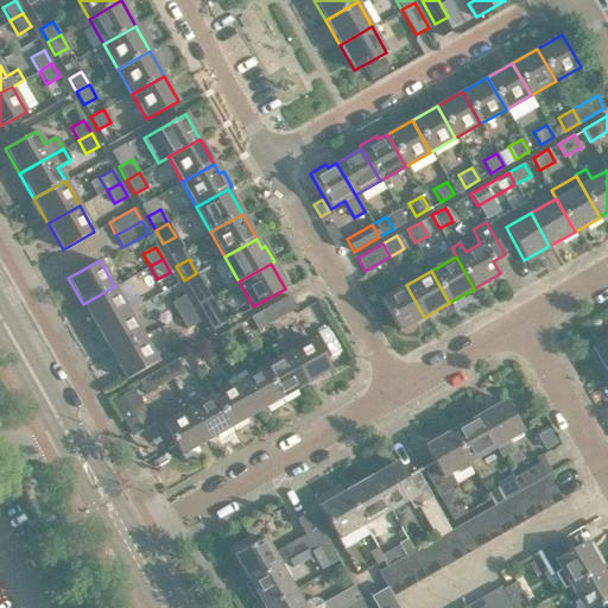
[(191,293),(203,285),(196,273),(184,280),(191,293)]
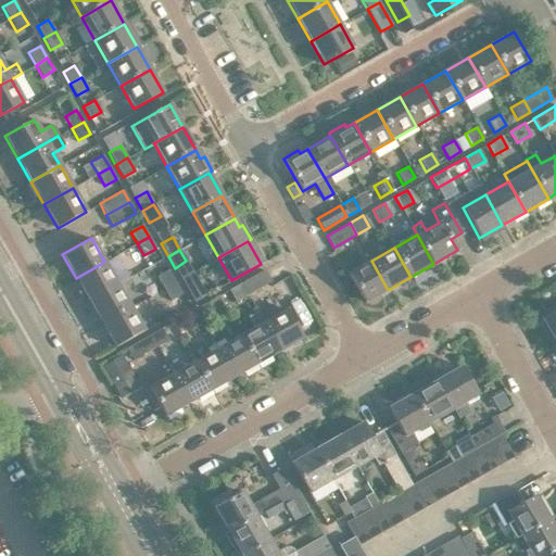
[(388,290),(371,261),(348,274),(365,303),(388,290)]
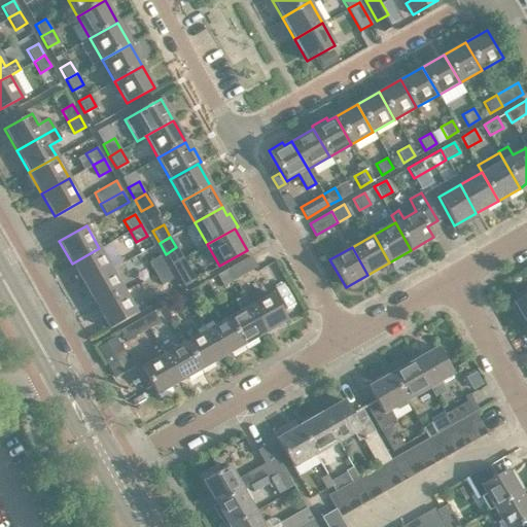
[(84,285),(111,270),(99,248),(72,264),(84,285)]
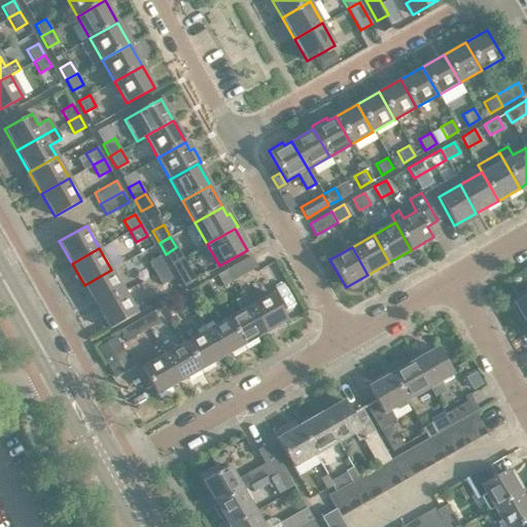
[(154,274),(166,268),(160,255),(148,262),(154,274)]
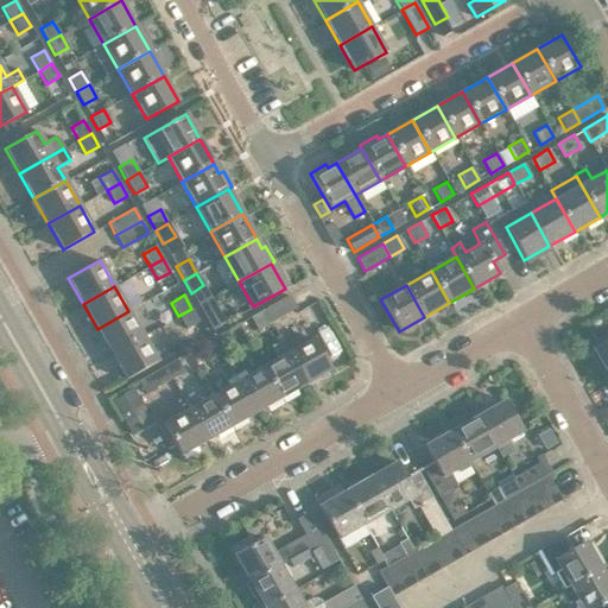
[(271,322),(296,308),(289,295),(264,310),(271,322)]
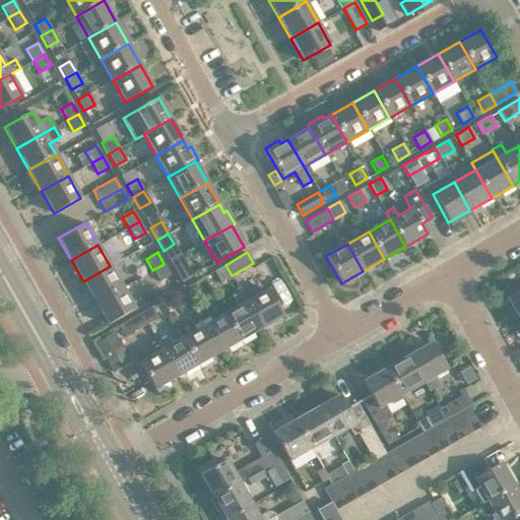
[(176,272),(186,265),(180,254),(169,260),(176,272)]
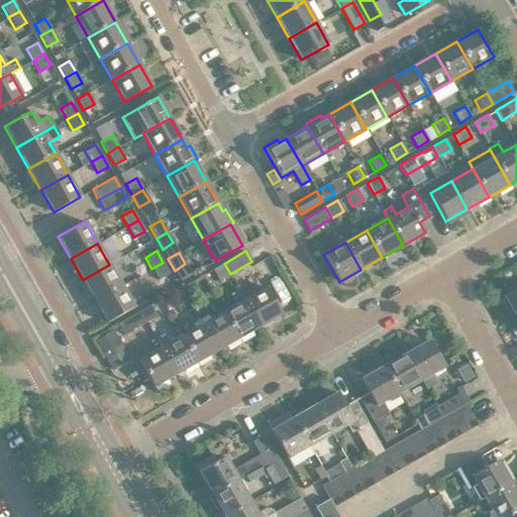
[(158,280),(169,274),(163,263),(151,269),(158,280)]
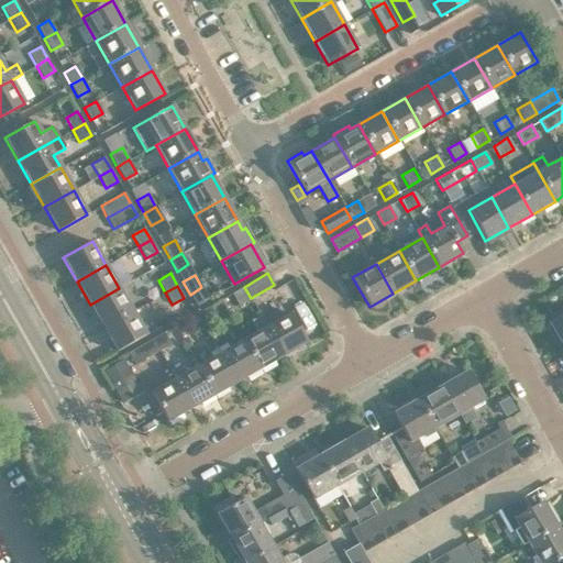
[(239,306),(251,298),(244,287),(231,294),(239,306)]
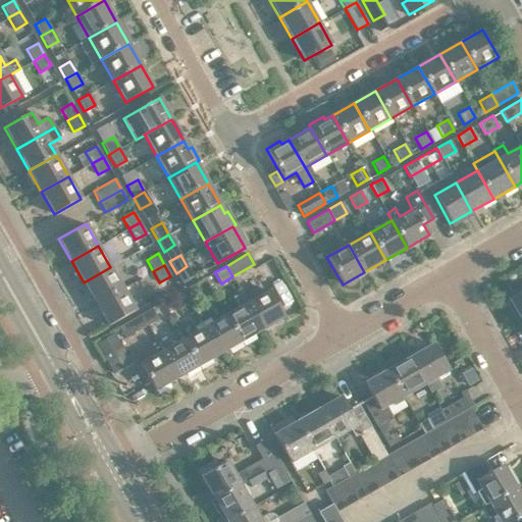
[(96,304),(122,289),(110,267),(84,282),(96,304)]
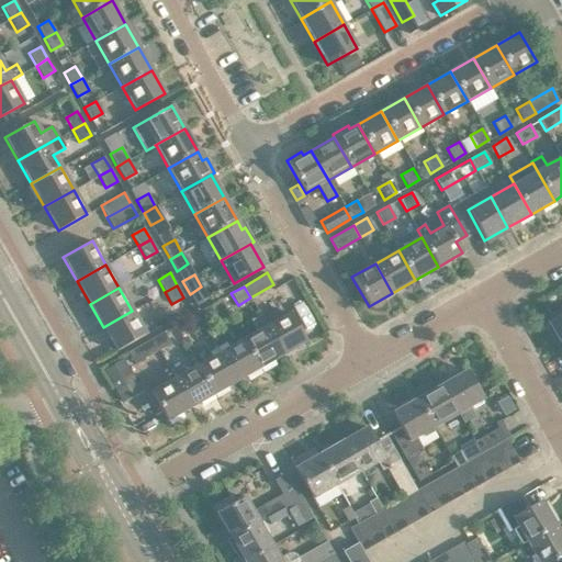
[(204,324),(216,317),(209,305),(197,312),(204,324)]
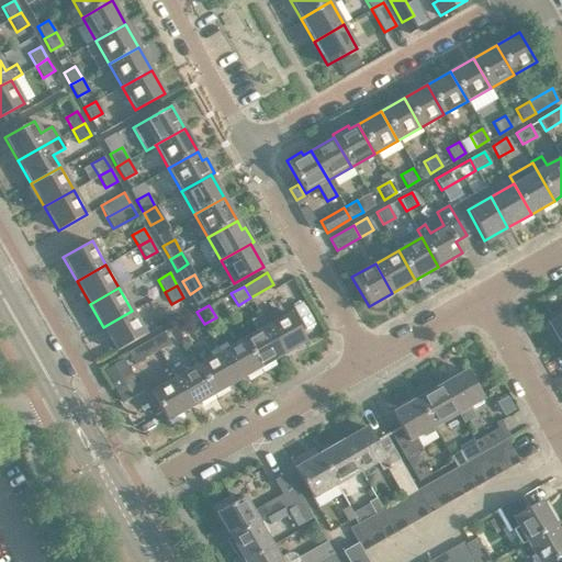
[(116,350),(145,334),(132,311),(103,327),(116,350)]
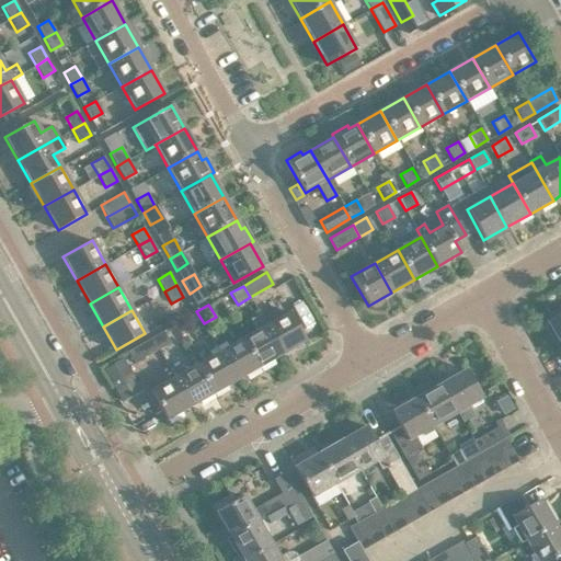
[(192,331),(204,323),(196,311),(184,319),(192,331)]
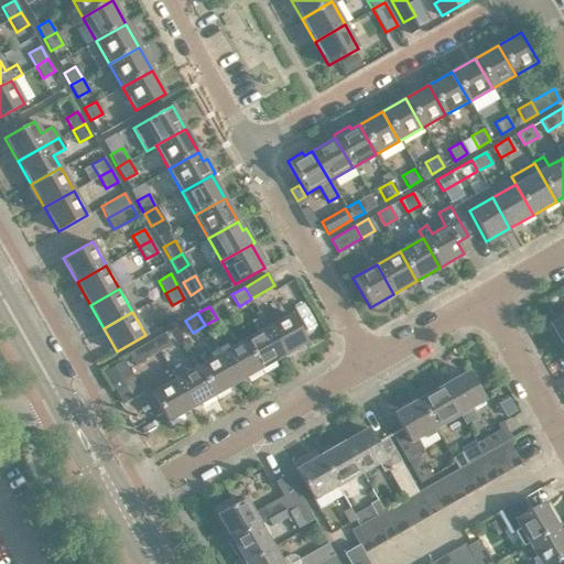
[(267,327),(283,356),(307,343),(291,314),(267,327)]
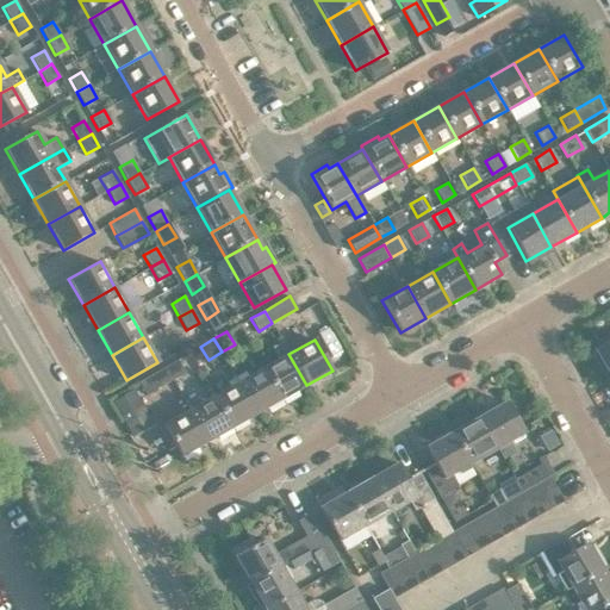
[(607,366),(609,372),(609,342),(597,350),(598,352),(595,354),(602,368),(607,366)]
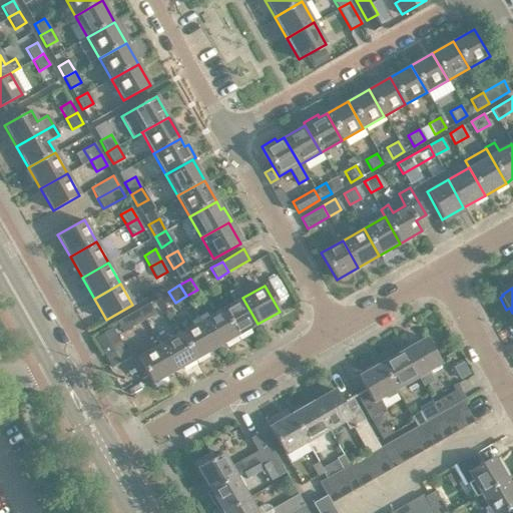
[(229,294),(234,303),(221,310),(236,336),(258,324),(242,298),(238,289),(229,294)]
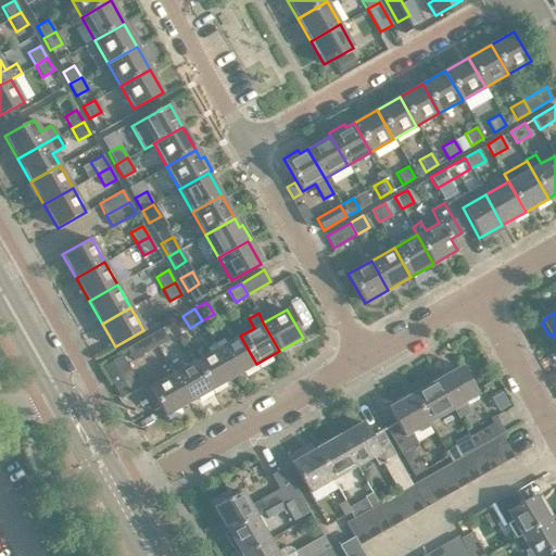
[(155,346),(168,340),(162,328),(149,336),(155,346)]
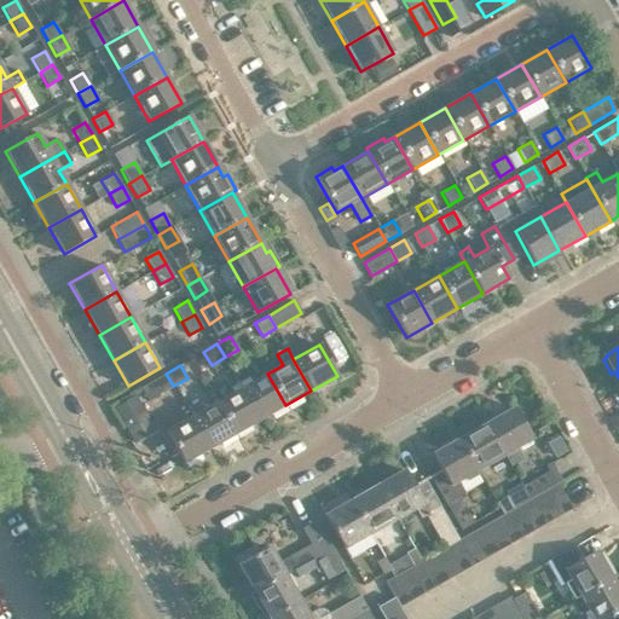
[(148,400),(173,386),(166,374),(140,388),(148,400)]
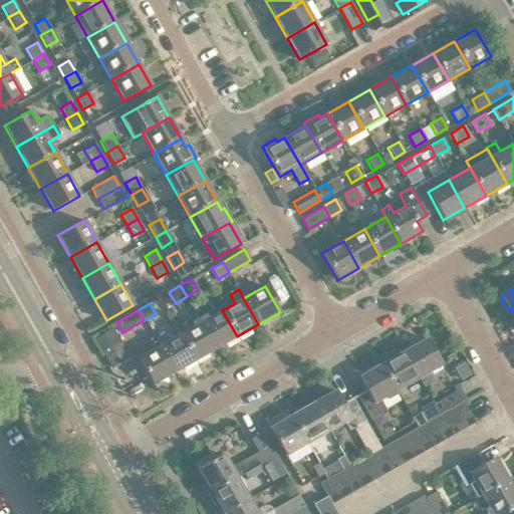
[(216,348),(237,336),(222,310),(201,322),(216,348)]
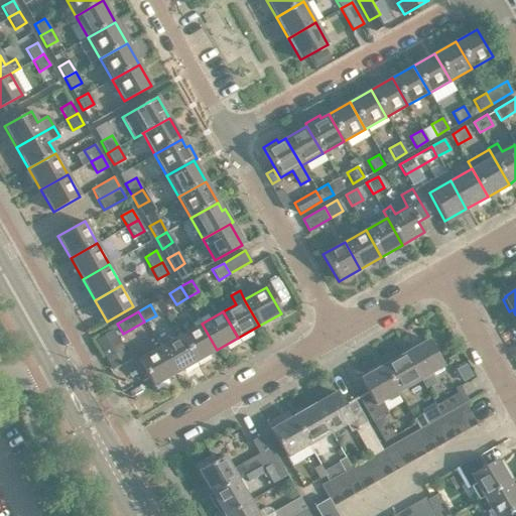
[(196,362),(217,350),(202,324),(180,336),(196,362)]
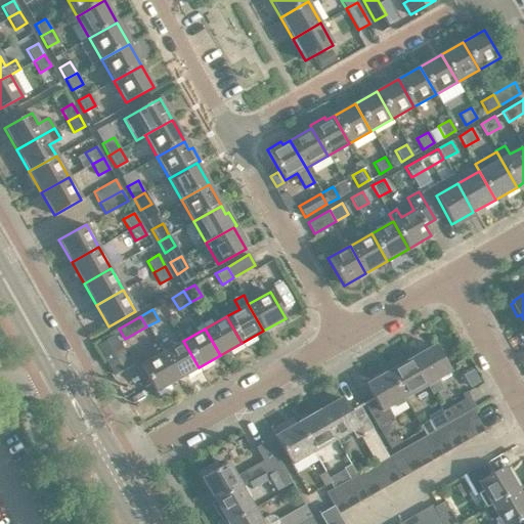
[(132,365),(114,336),(97,346),(115,376),(132,365)]
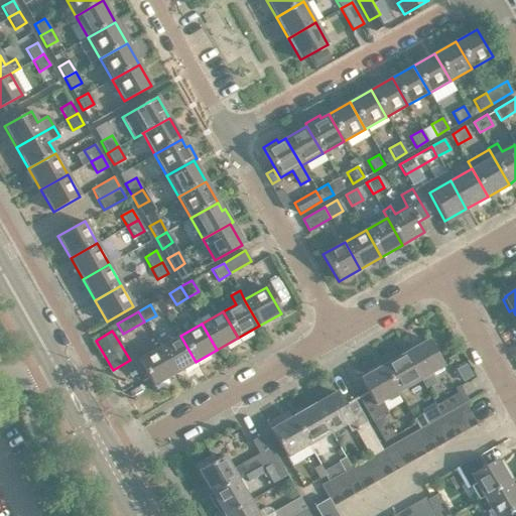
[(174,375),(196,362),(180,336),(159,348),(174,375)]
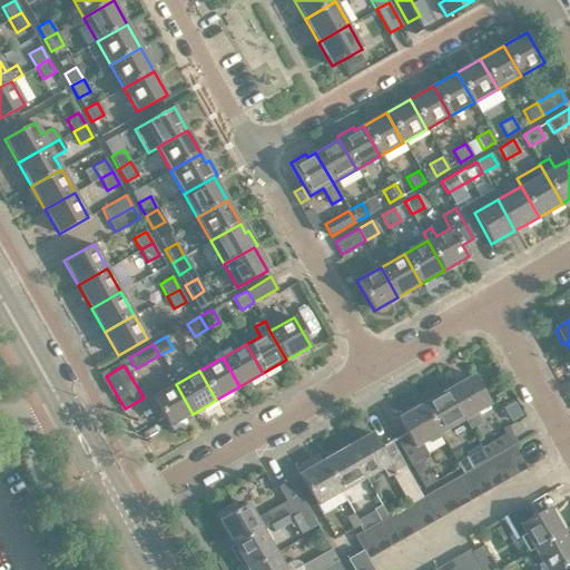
[(490,404),(473,375),(449,390),(465,419),(471,429),(481,423),(475,413),(490,404)]
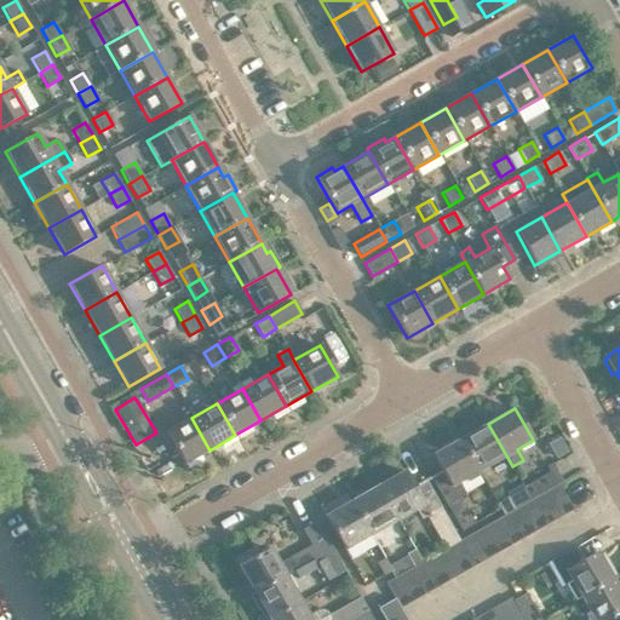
[(184,465),(210,451),(191,418),(166,432),(184,465)]
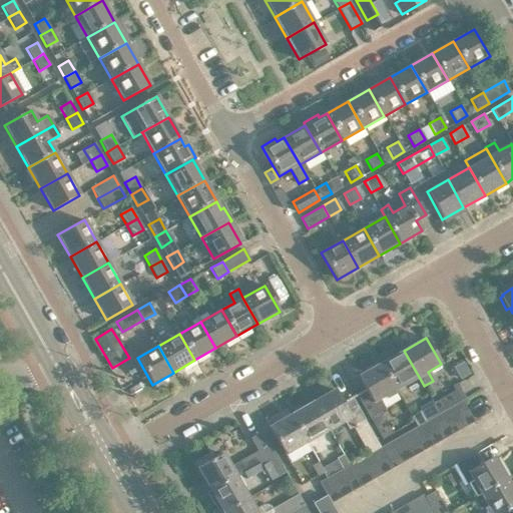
[(397,389),(419,377),(404,351),(382,363),(397,389)]
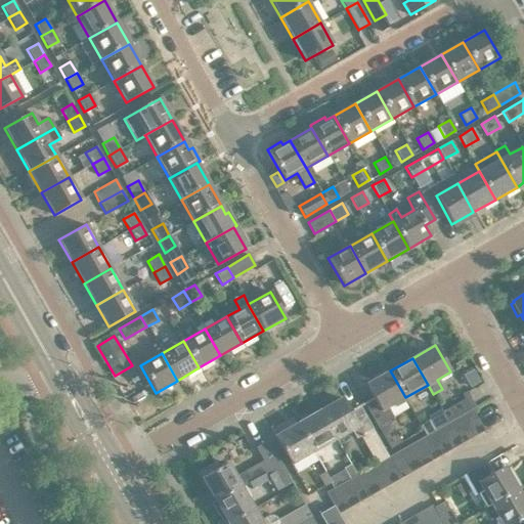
[(365,385),(373,398),(364,403),(390,448),(400,442),(383,410),(405,397),(390,370),(365,385)]
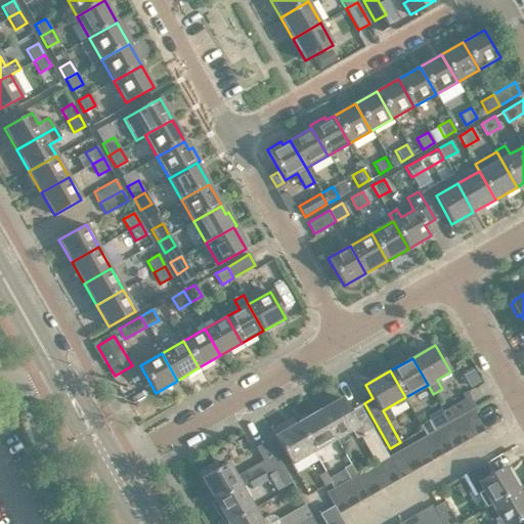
[(387,456),(358,406),(349,411),(342,398),(319,410),(336,439),(355,428),(376,464),(378,463),(387,456)]
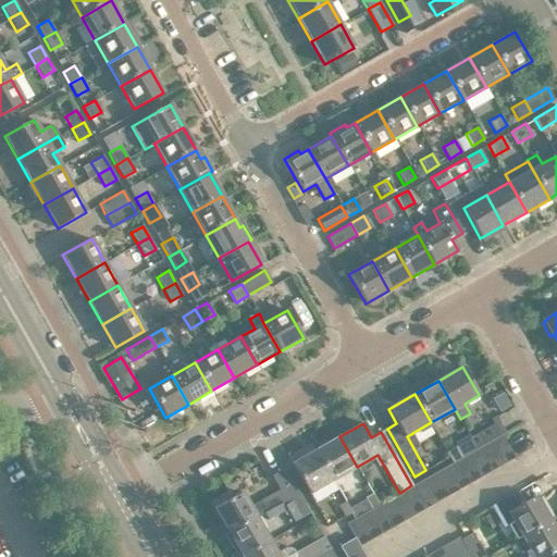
[(479,447),(490,442),(500,435),(494,423),(471,437),(477,448),(479,447)]
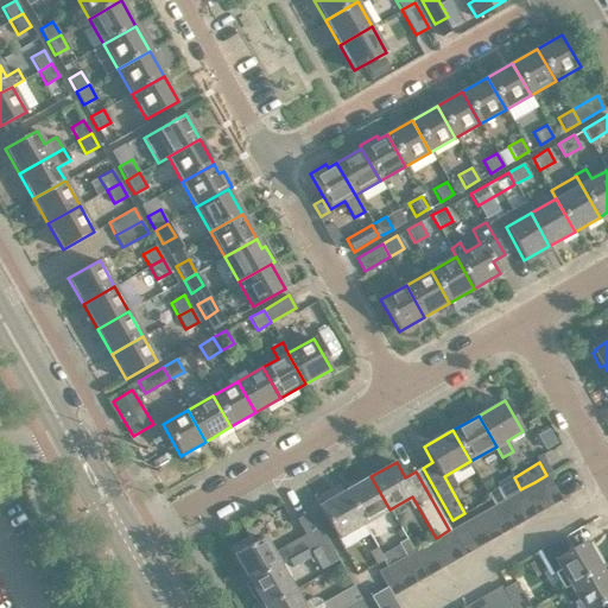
[(561,500),(546,475),(534,482),(549,507),(561,500)]
